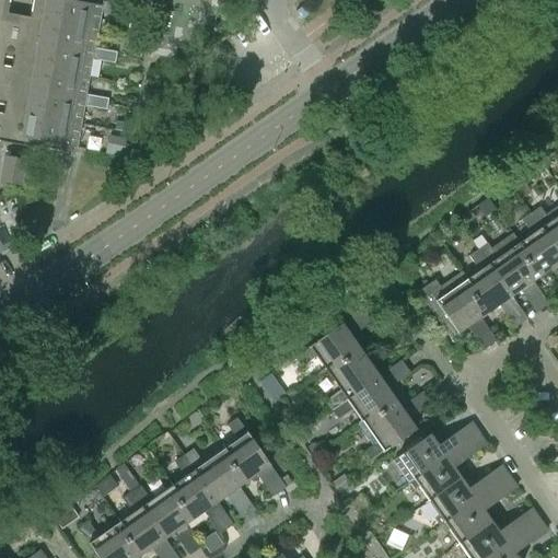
[(47,0),(44,19),(99,28),(102,11),(113,13),(115,2),(104,0),(103,4),(80,0),(47,0)]
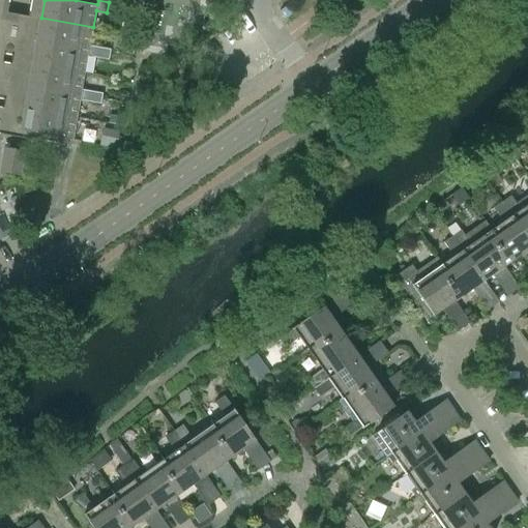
[(90,49),(91,44),(93,27),(41,18),(37,39),(90,49)]
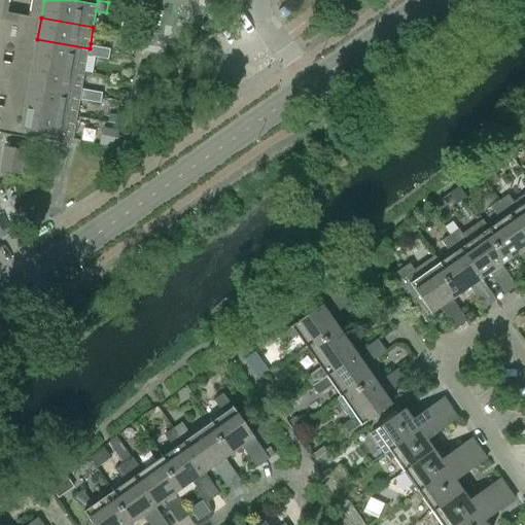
[(101,45),(91,43),(90,48),(37,39),(33,62),(85,71),(89,55),(99,56),(101,45)]
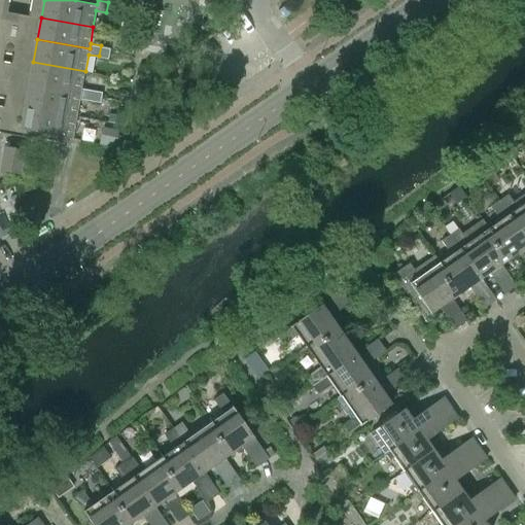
[(111,47),(101,45),(99,56),(109,58),(111,47)]
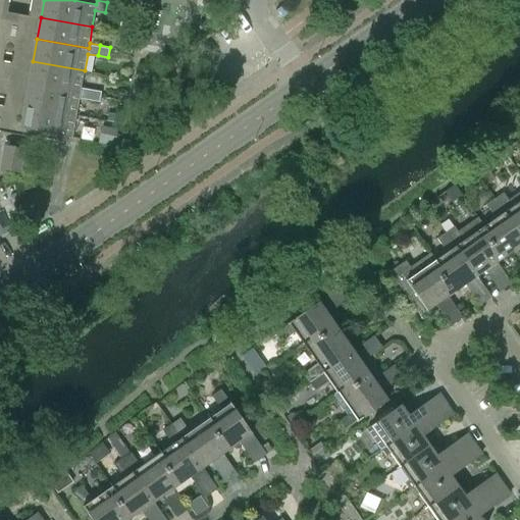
[(82,87),(85,70),(33,61),(29,83),(81,92),(82,87)]
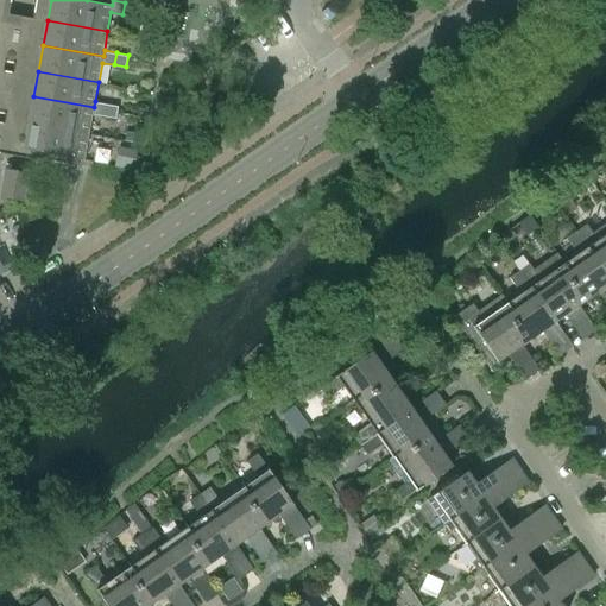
[(107,103),(95,101),(94,107),(33,96),(29,121),(89,132),(93,113),(105,115),(107,103)]
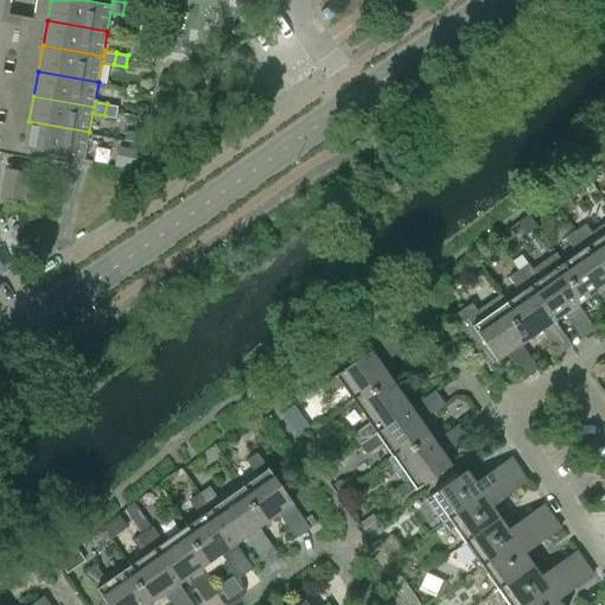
[(119,104),(107,103),(104,115),(116,118),(119,104)]
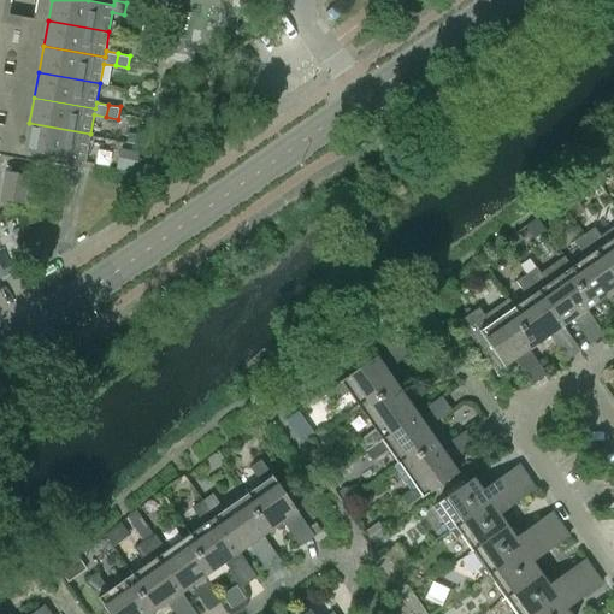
[(27,122),(16,120),(11,147),(22,148),(27,122)]
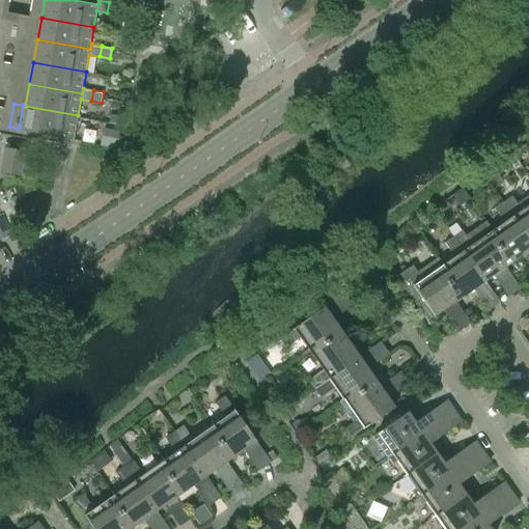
[(74,138),(78,115),(25,106),(21,129),(74,138)]
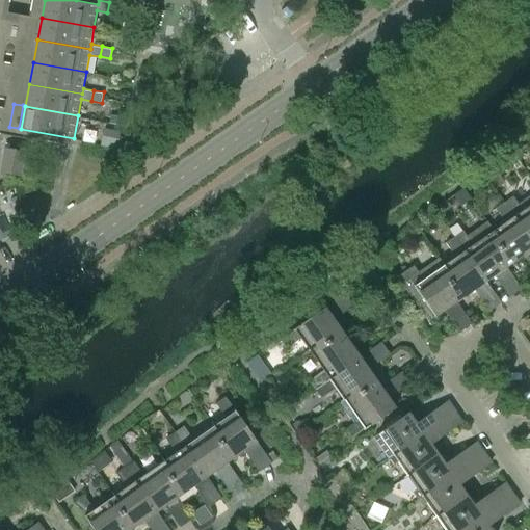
[(1,171),(21,175),(26,150),(6,147),(1,171)]
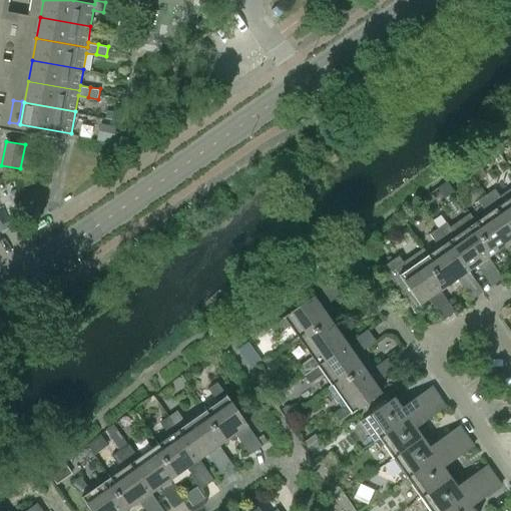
[(479,161),(471,167),(479,178),(486,172),(479,161)]
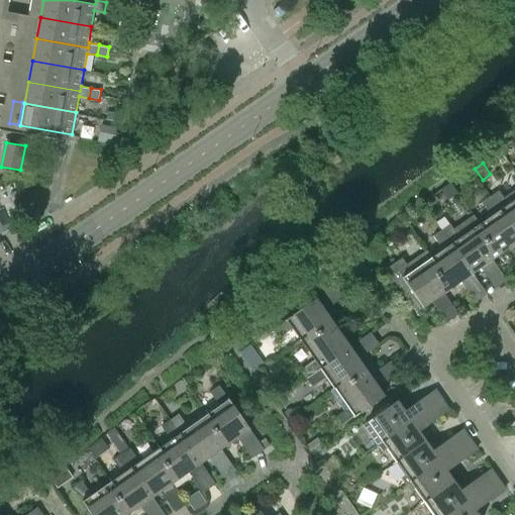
[(514,188),(504,196),(500,189),(491,195),(514,229),(514,188)]
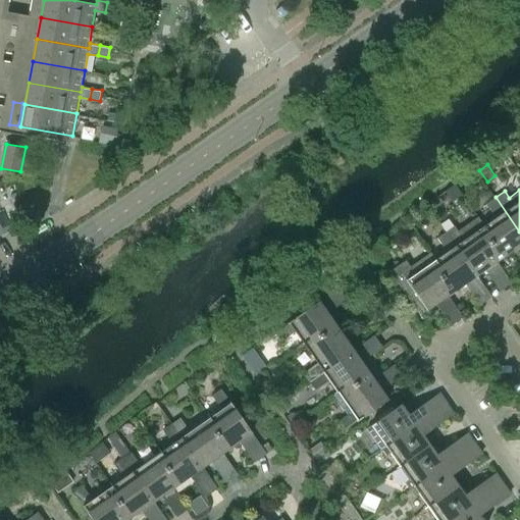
[(439,194),(430,200),(435,207),(445,201),(439,194)]
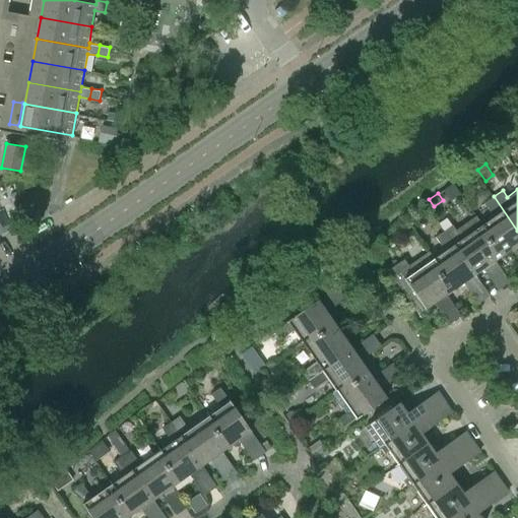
[(517,231),(494,196),(484,202),(494,215),(482,223),(494,239),(486,245),(496,260),(517,244),(517,231)]
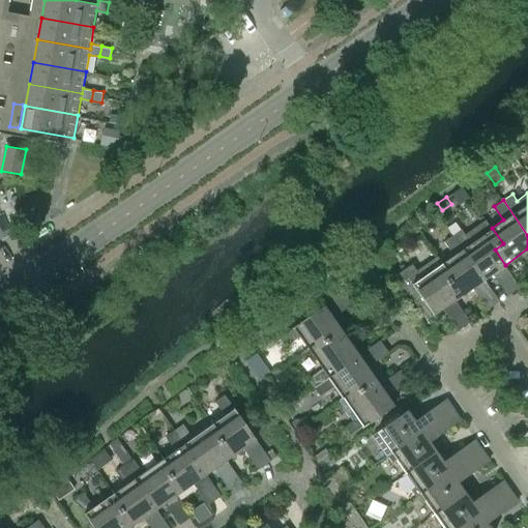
[(463,229),(453,234),(486,280),(494,273),(505,266),(505,265),(495,250),(503,243),(492,228),(486,220),(466,233),(463,229)]
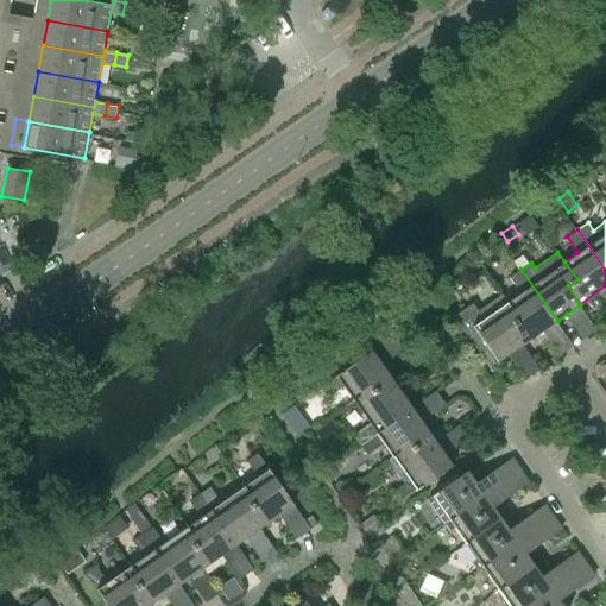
[(557,321),(521,269),(511,276),(522,291),(509,301),(521,319),(511,326),(524,345),(557,321)]
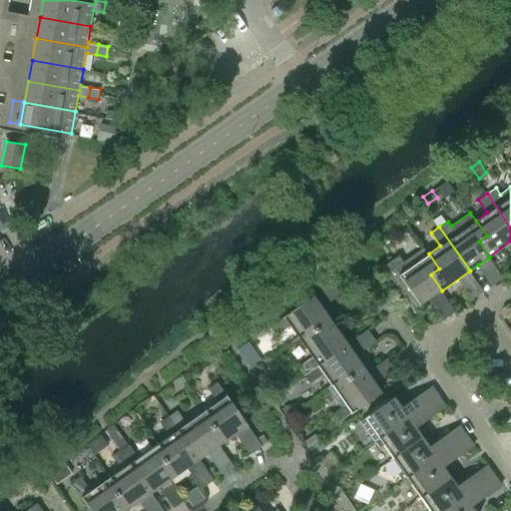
[(439,269),(429,253),(424,246),(404,261),(400,254),(384,266),(417,313),(425,307),(422,304),(442,291),(431,275),(439,269)]
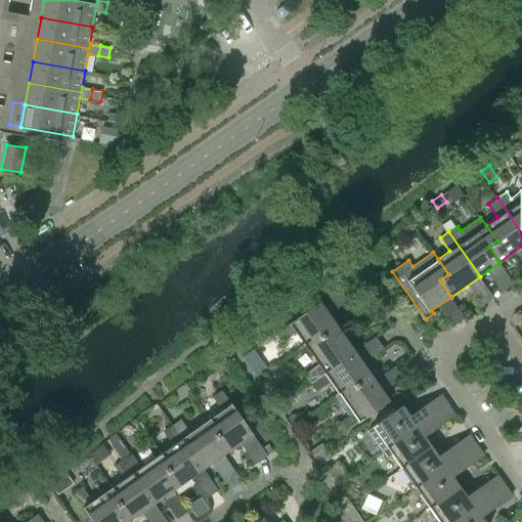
[(327,342),(342,331),(321,301),(277,333),(284,342),(297,333),(305,344),(320,333),(327,342)]
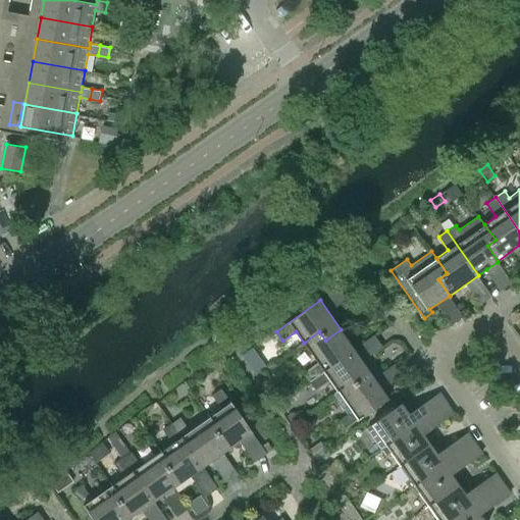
[(319,331),(304,343),(317,363),(305,372),(310,380),(355,349),(341,329),(325,341),(319,331)]
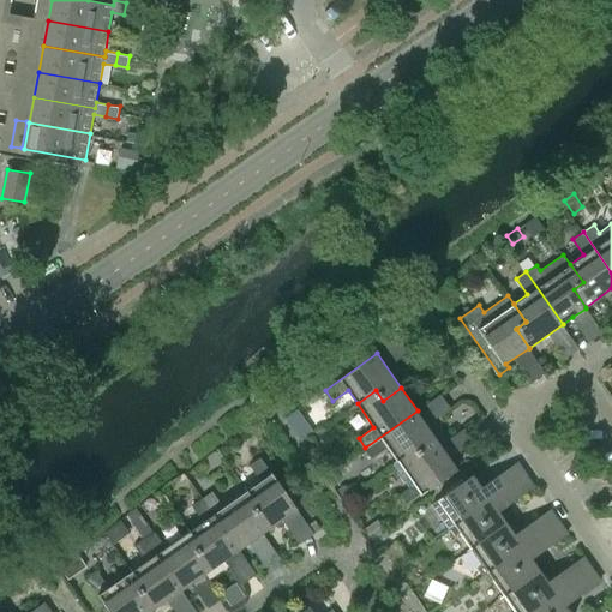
[(291,414),(287,417),(292,424),(293,423),(304,415),(299,408),(291,414)]
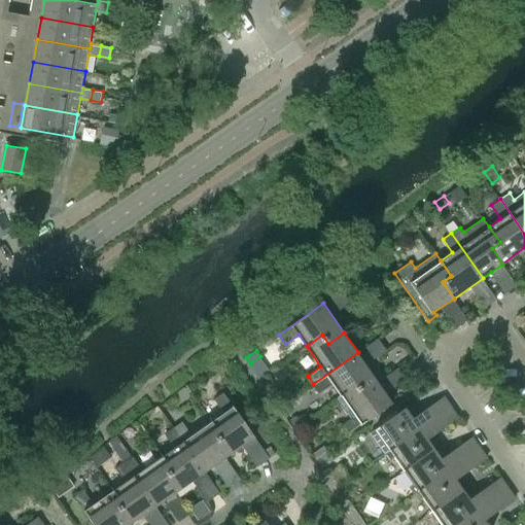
[(358,352),(313,384),(319,392),(333,383),(341,395),(356,384),(362,392),(379,382),(358,352)]
